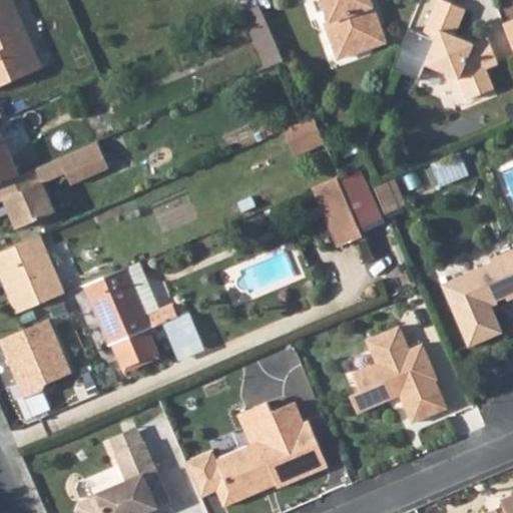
[(0,0),(0,85),(45,68),(12,0),(0,0)]
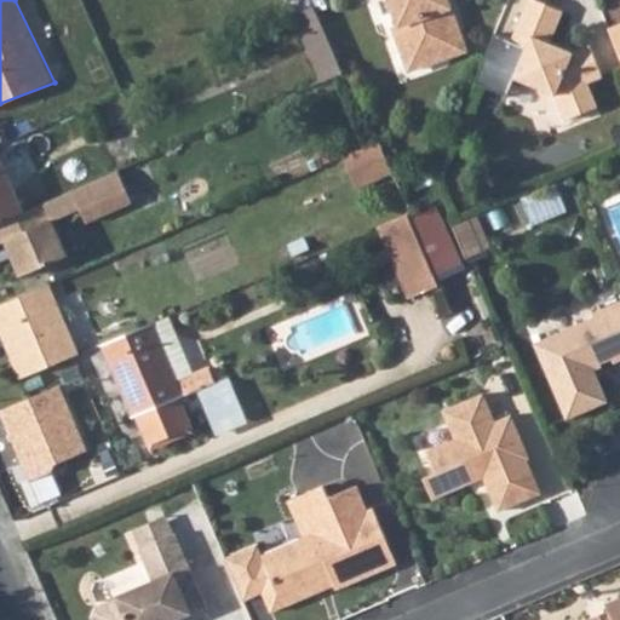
[(392,0),(401,23),(395,24),(411,69),(448,56),(441,38),(461,30),(451,0),(392,0)]
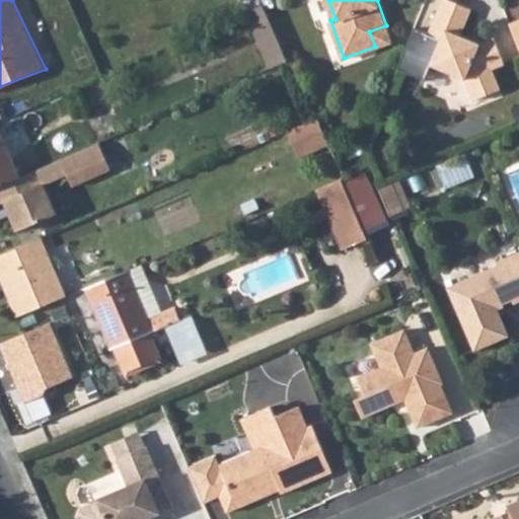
[(471,9),(450,0),(442,0),(429,33),(415,27),(398,69),(425,80),(432,65),(465,79),(474,100),(501,88),(493,68),(505,63),(494,36),(478,43),(477,47),(469,44),(471,40),(460,35),(471,9)]
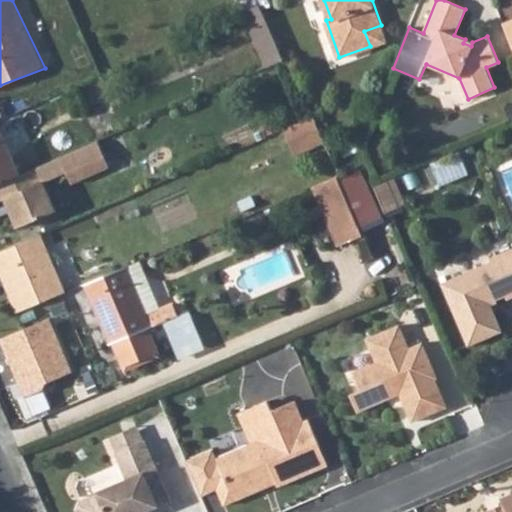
[(270,67),(290,59),(263,4),(240,14),(245,18),(270,67)]
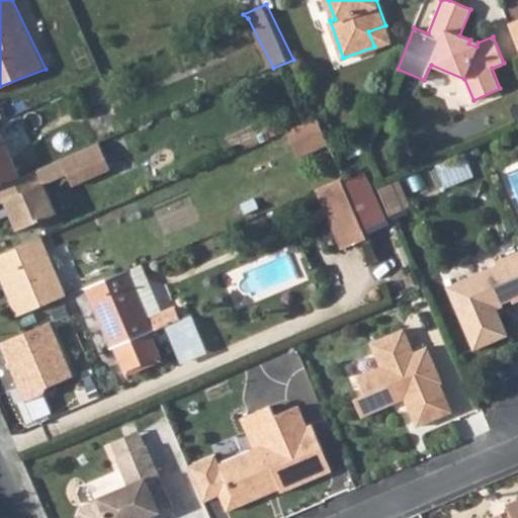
[(322,114),(291,127),(305,155),(334,140),(322,114)]
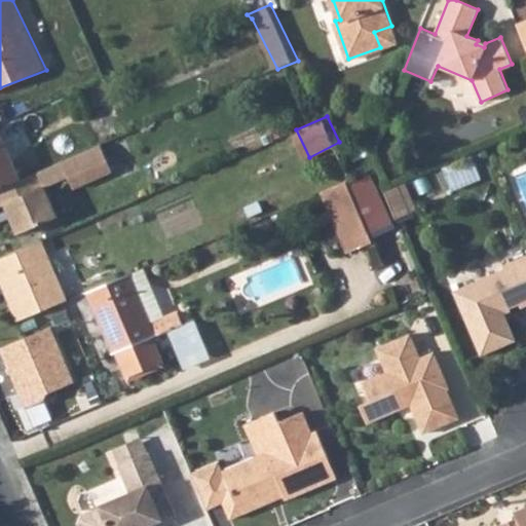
[(0,184),(20,177),(0,133),(0,184)]
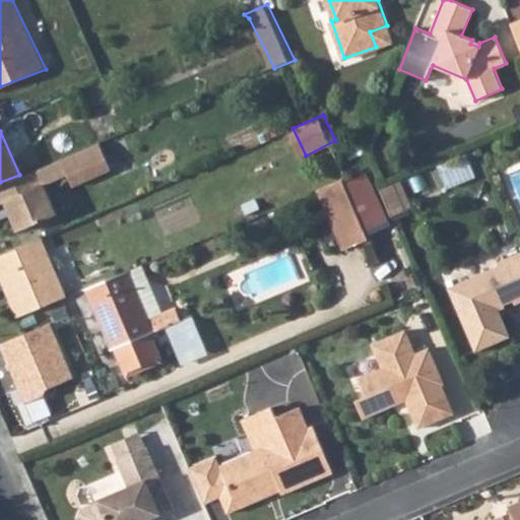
[(0,200),(4,199),(10,214),(15,229),(55,212),(52,202),(47,192),(42,182),(65,173),(60,157),(19,175),(0,182),(0,200)]
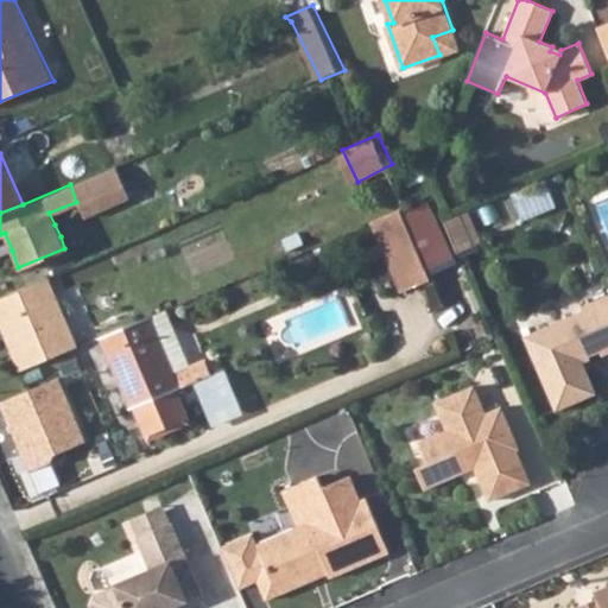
[(401,211),(424,266),(450,255),(426,201),(401,211)]
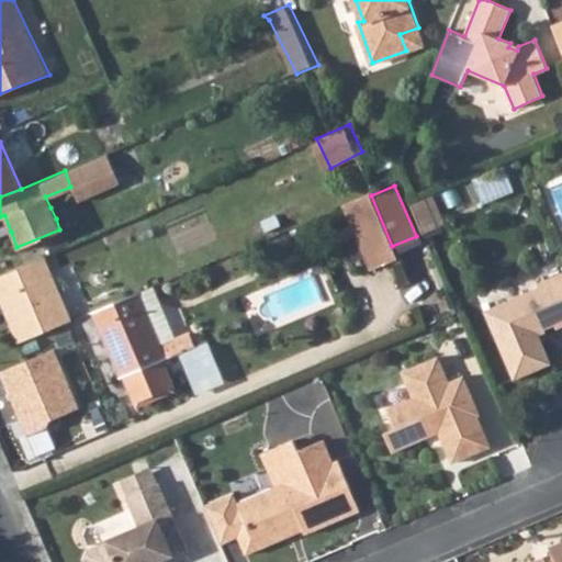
[(371,195),(369,191),(344,201),(372,267),(396,256),(392,246),(371,195)]
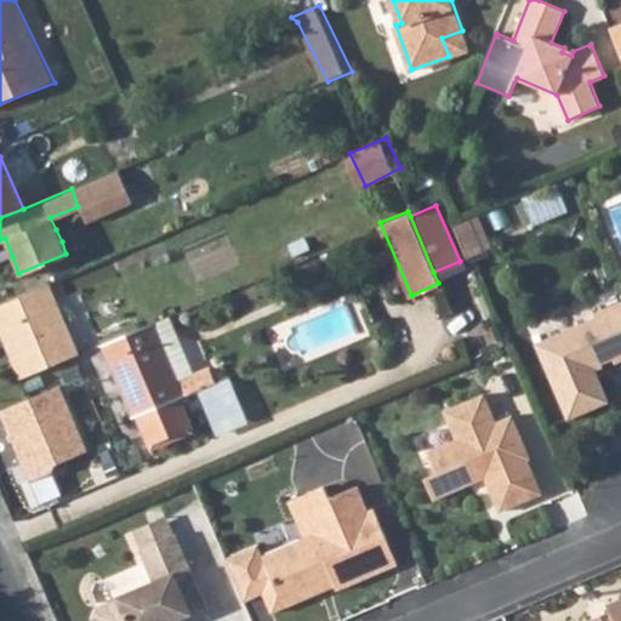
[(471,221),(454,227),(467,258),(483,251),(471,221)]
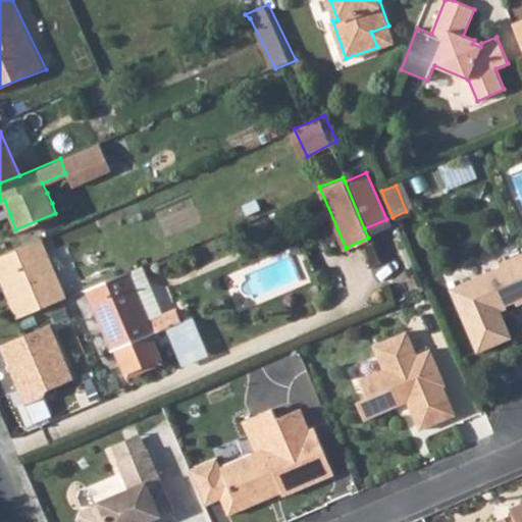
[(10,215),(4,200),(0,201),(0,218),(0,220),(10,215)]
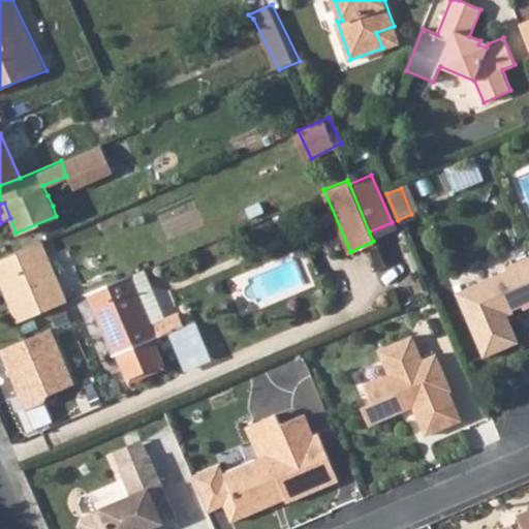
[(65,299),(55,273),(39,239),(0,255),(0,284),(16,320),(65,299)]
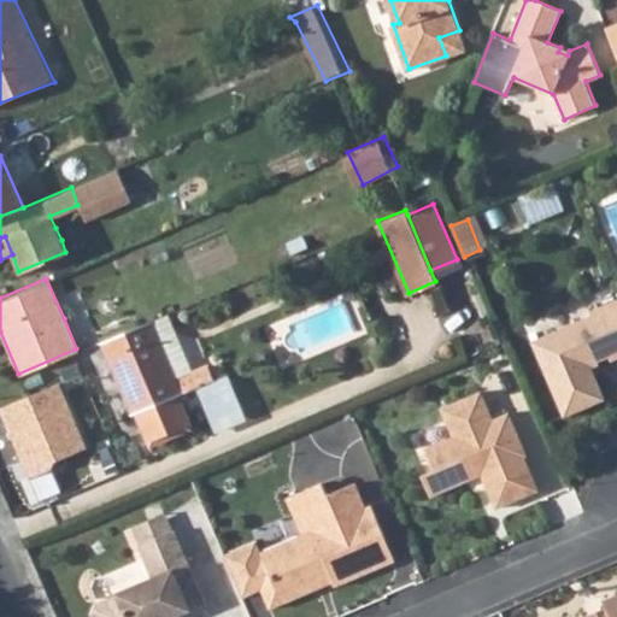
[(610,360),(616,357),(616,298),(589,310),(592,315),(532,340),(563,416),(604,399),(589,364),(609,356),(610,360)]
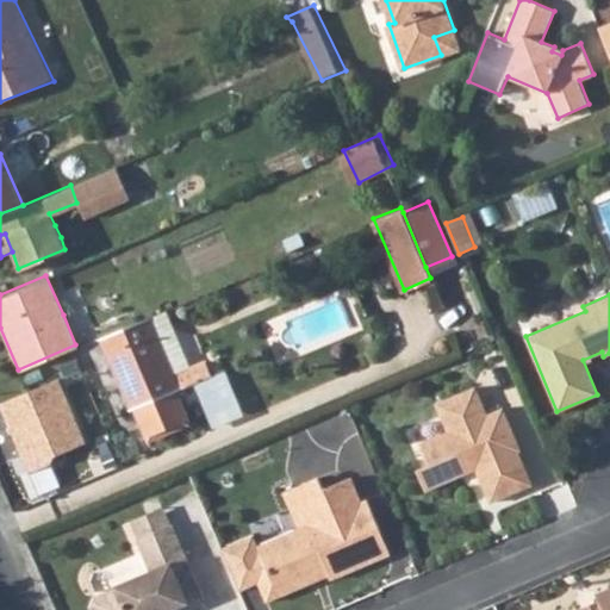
[(210,373),(204,359),(190,365),(165,307),(148,313),(173,371),(180,386),(210,373)]
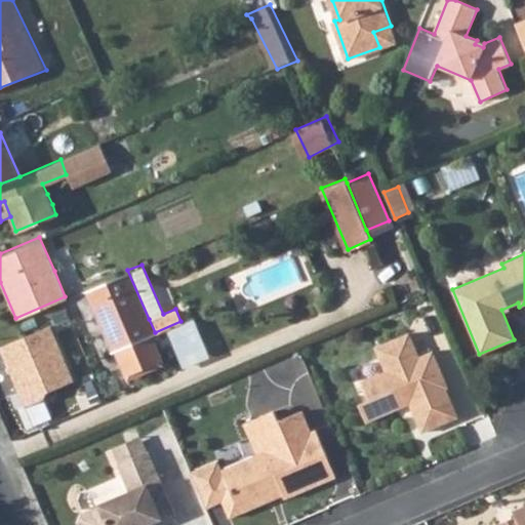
[(116,350),(151,334),(155,332),(149,319),(127,270),(85,288),(113,351),(116,350)]
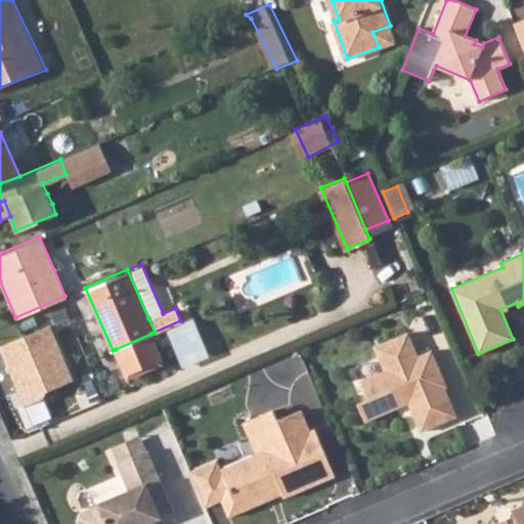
[(49,324),(0,344),(0,349),(23,404),(39,397),(47,389),(72,379),(49,324)]
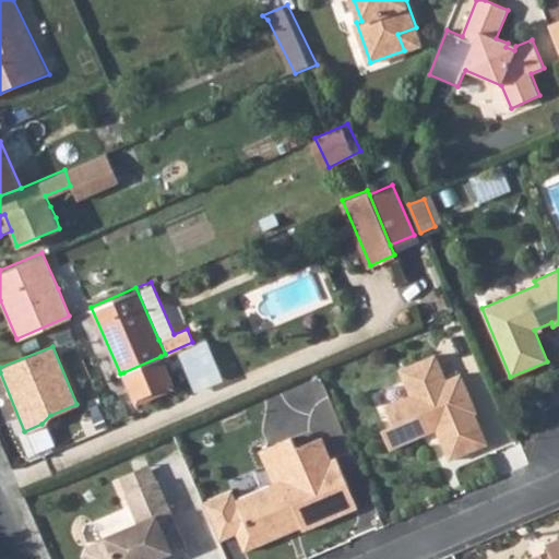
[(448,379),(437,354),(400,369),(412,394),(384,406),(393,426),(382,430),(391,449),(424,435),(426,428),(435,425),(450,460),(488,443),(475,413),(478,412),(462,373),(448,379)]
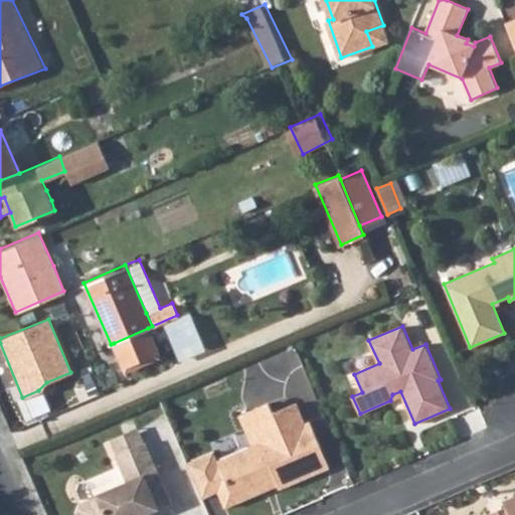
[(158,354),(148,328),(114,343),(124,368),(158,354)]
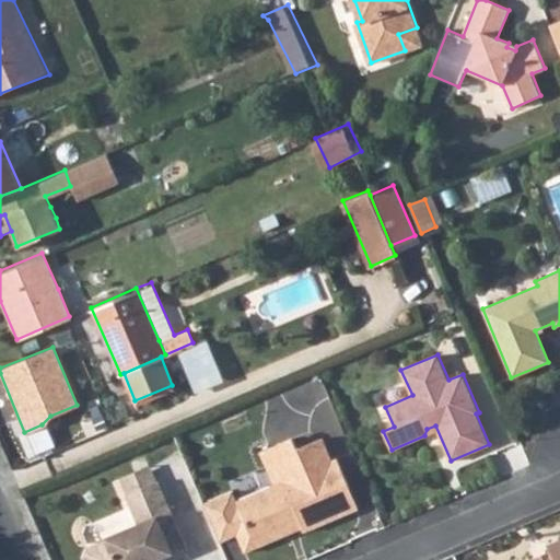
[(305,532),(360,509),(339,458),(334,461),(324,438),(299,448),(294,438),(263,452),(277,485),(238,502),(241,508),(255,541),(288,527),(287,526),(301,520),(305,532)]
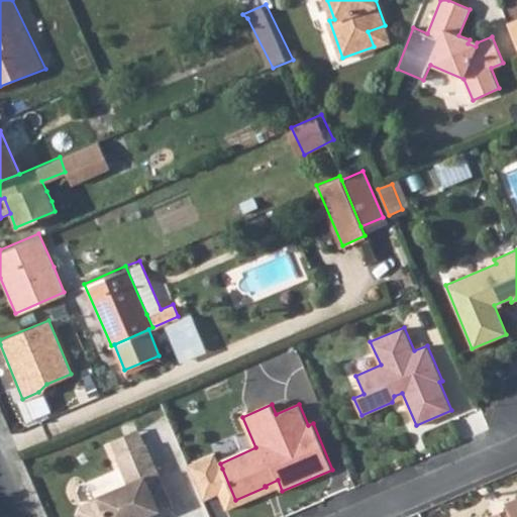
[(113,442),(118,457),(146,445),(139,430),(113,442)]
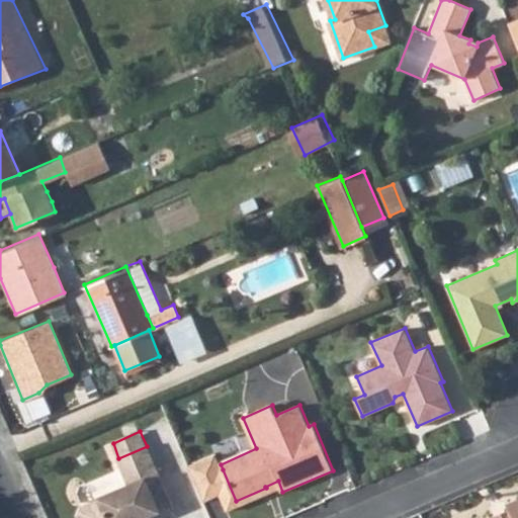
[(158,517),(176,511),(148,445),(147,446),(118,458),(117,458),(128,486),(98,499),(98,500),(82,507),(78,517),(158,517)]
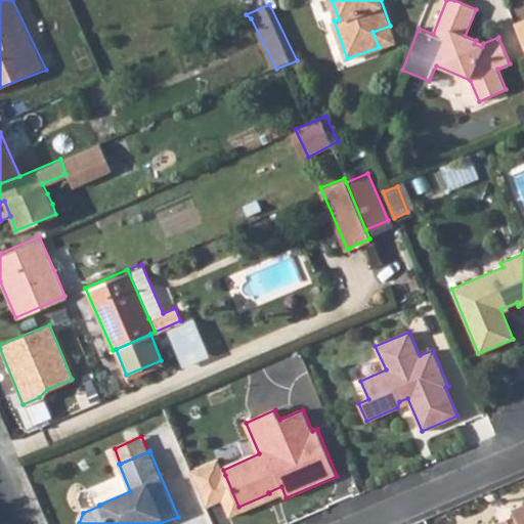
[(238,507),(225,475),(215,479),(232,521),(286,497),(281,486),(268,492),(269,493),(238,507)]
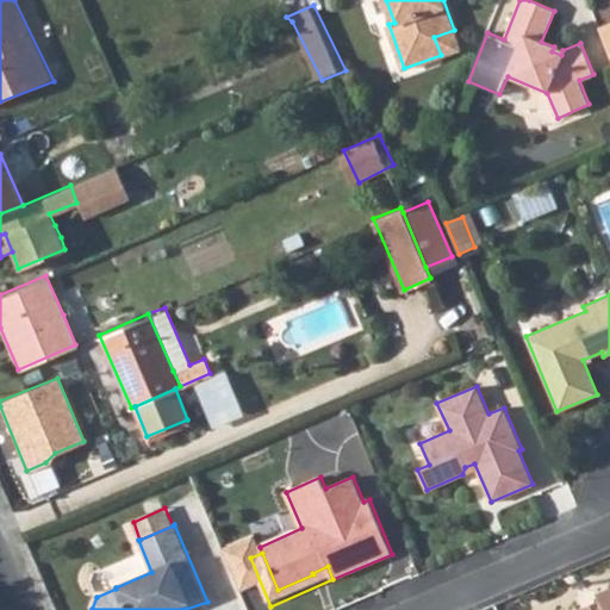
[(609,609),(609,591),(596,597),(598,604),(599,609),(596,609),(609,609)]
